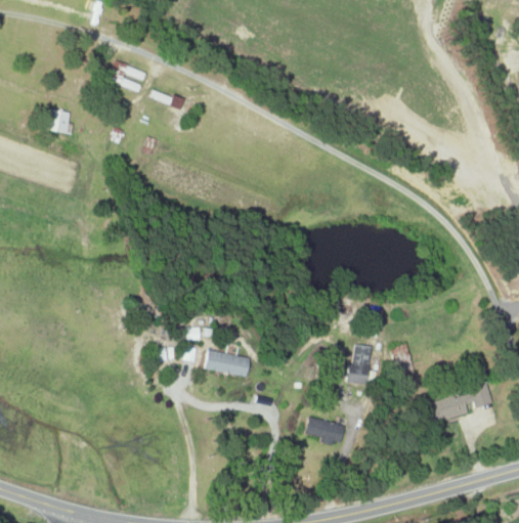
[(144,70),(113,62),(109,82),(140,89),(144,70)]
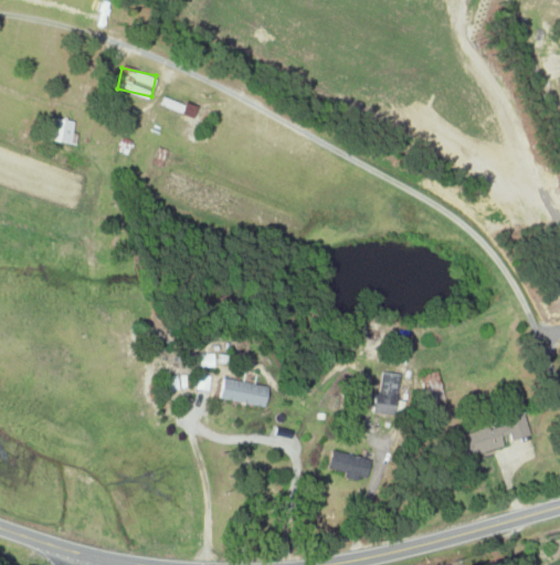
[(160,106),(194,116),(198,107),(164,97),(160,106)]
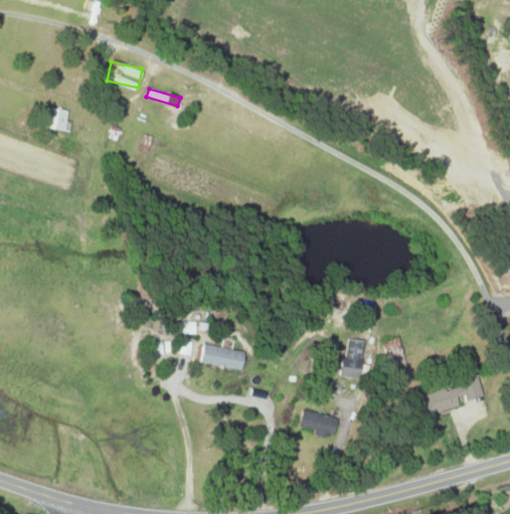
[(68,111),(48,107),(45,128),(70,132),(72,122),(67,121),(68,111)]
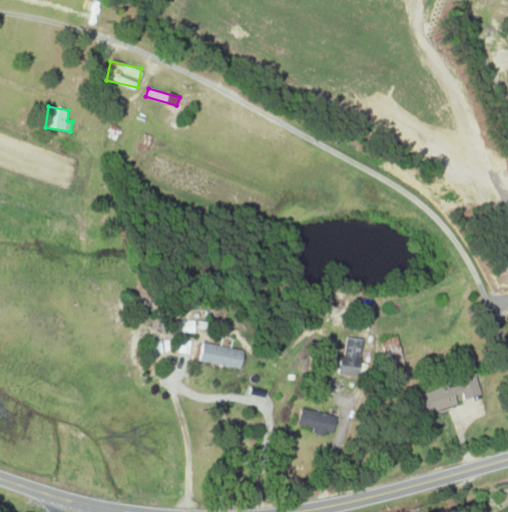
[(406,362),(397,336),(382,341),(391,367),(406,362)]
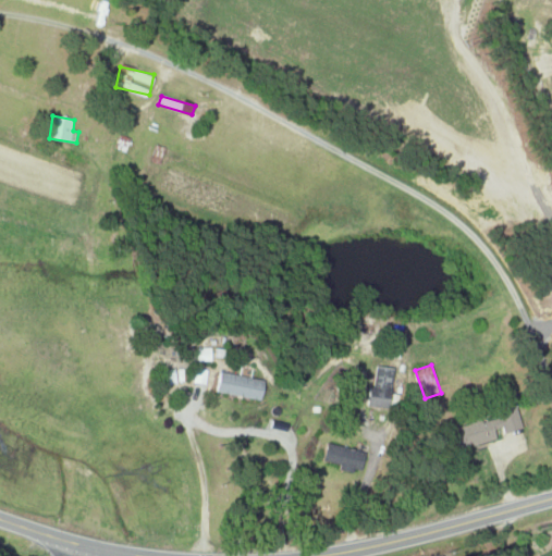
[(368,406),(392,407),(395,368),(371,366),(368,406)]
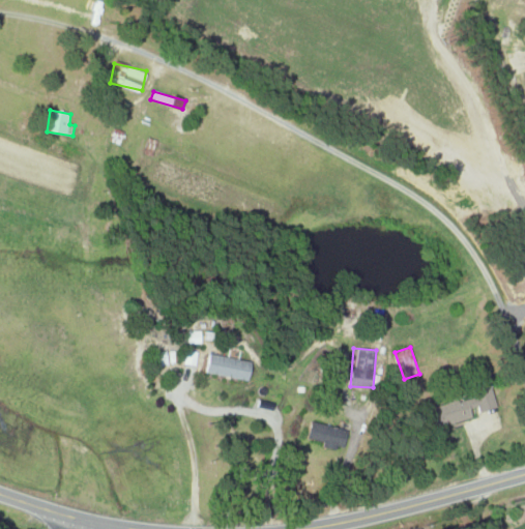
[(198,365),(200,352),(188,351),(187,364),(198,365)]
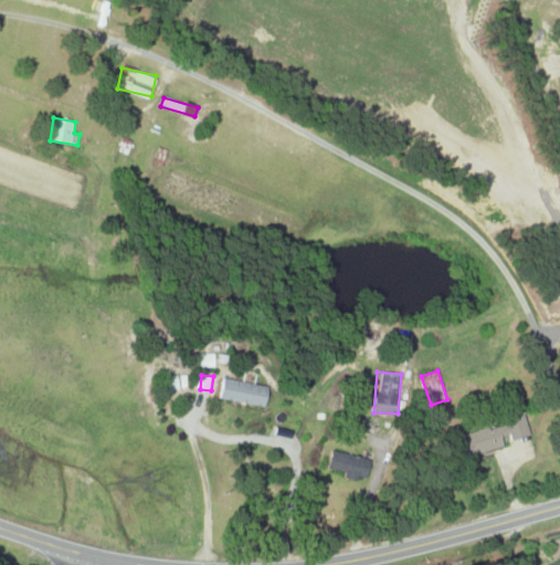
[(218,397),(265,408),(270,387),(223,377),(218,397)]
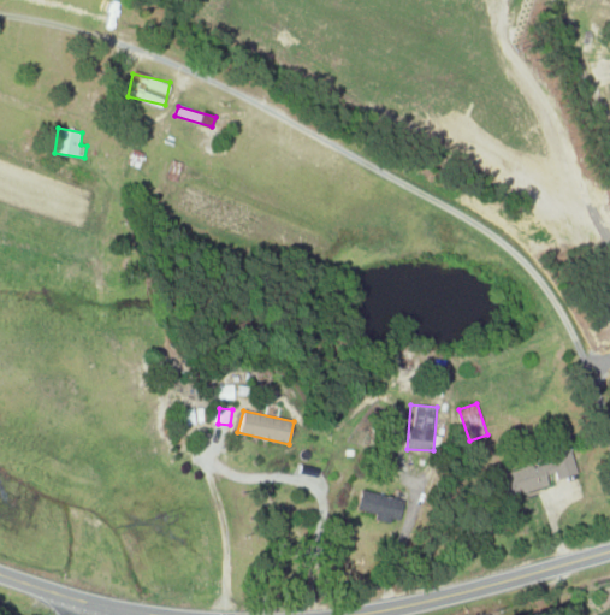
[(578,474),(570,443),(548,448),(551,462),(498,474),(503,497),(551,486),(549,475),(556,473),(557,478),(578,474)]
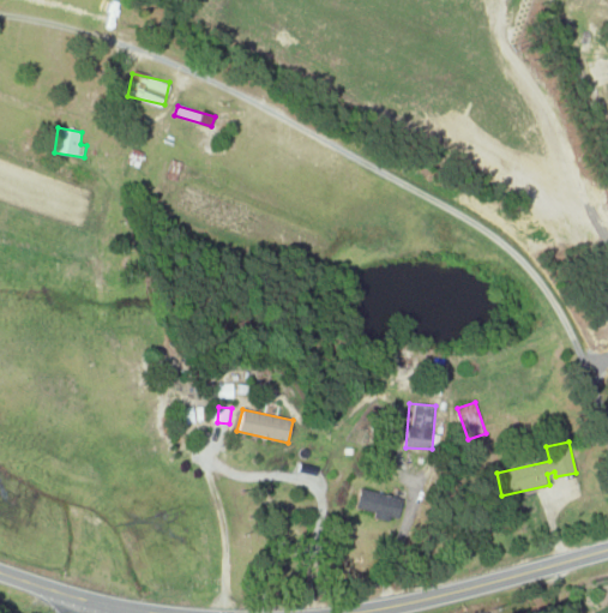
[(373,516),(398,522),(404,499),(360,488),(355,509),(374,512),(373,516)]
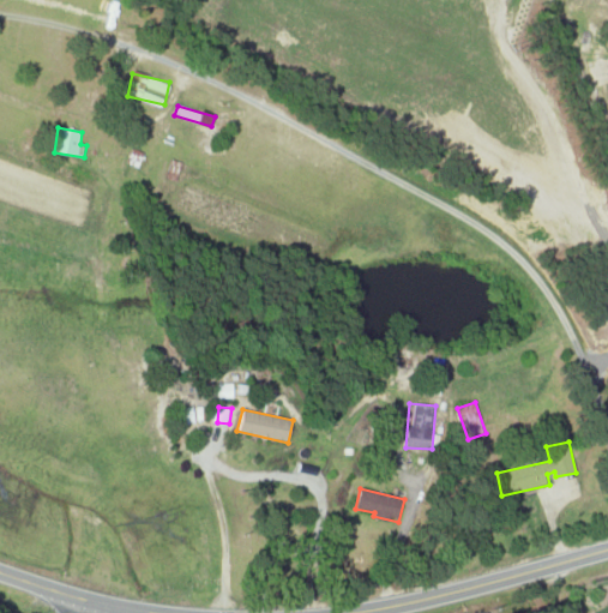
All buildings are outlined.
